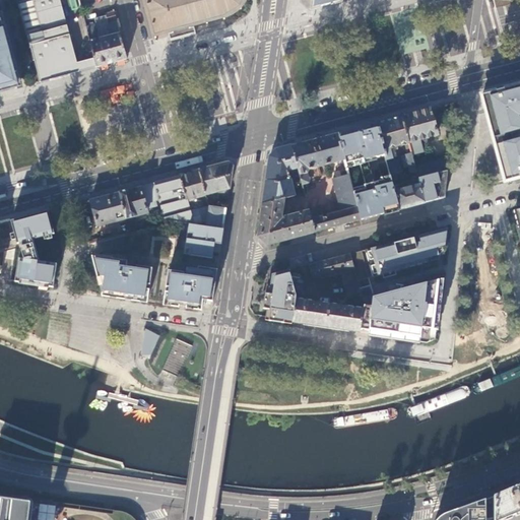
[(59,0),(16,0),(37,74),(76,64),(59,0)]
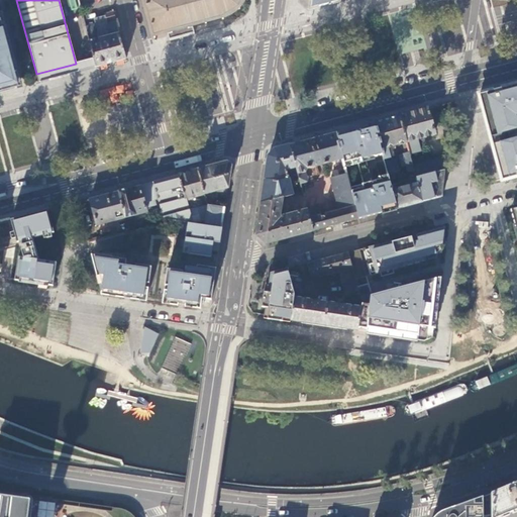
[(68,0),(70,10),(77,8),(75,0),(68,0)]
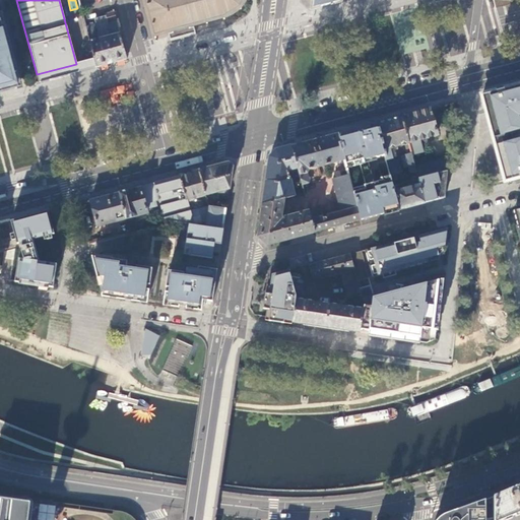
[(142,0),(152,36),(153,35),(154,38),(155,38),(155,35),(170,30),(171,34),(168,35),(170,42),(183,38),(195,35),(193,27),(190,28),(189,25),(205,21),(206,24),(207,23),(206,21),(222,16),(223,19),(224,19),(223,16),(228,14),(233,12),(238,7),(240,9),(241,8),(239,6),(242,2),(243,0),(142,0)]
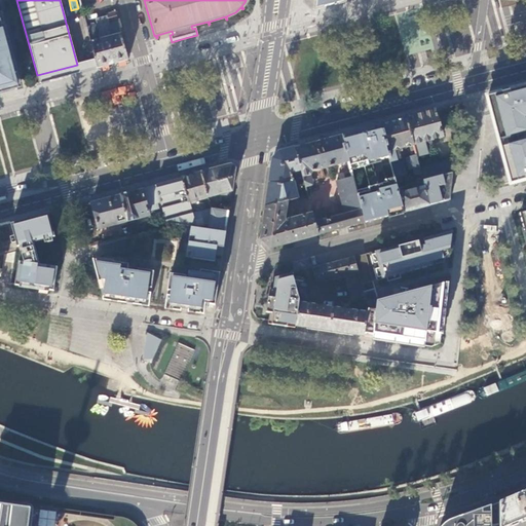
[(317,0),(317,2),(316,2),(315,9),(346,1),(345,0),(317,0)]
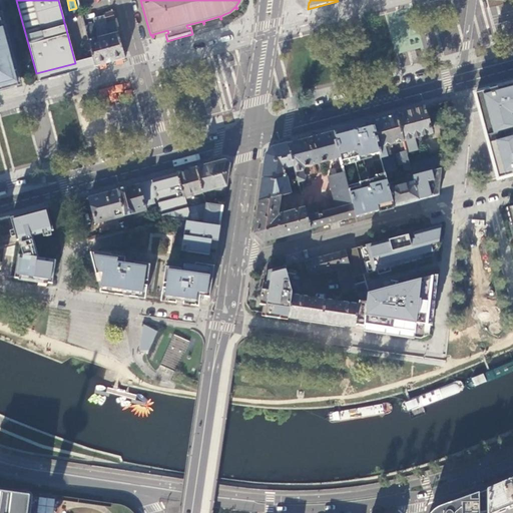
[(0,91),(13,88),(22,86),(2,12),(0,12),(0,91)]
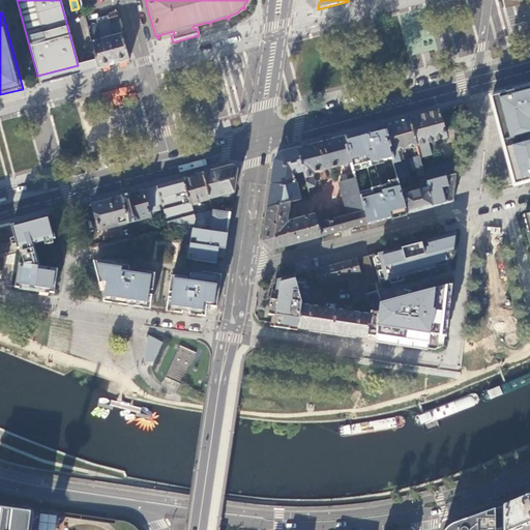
[(113,64),(129,60),(119,24),(110,26),(113,37),(99,40),(95,24),(86,27),(95,60),(97,68),(101,67),(113,64)]
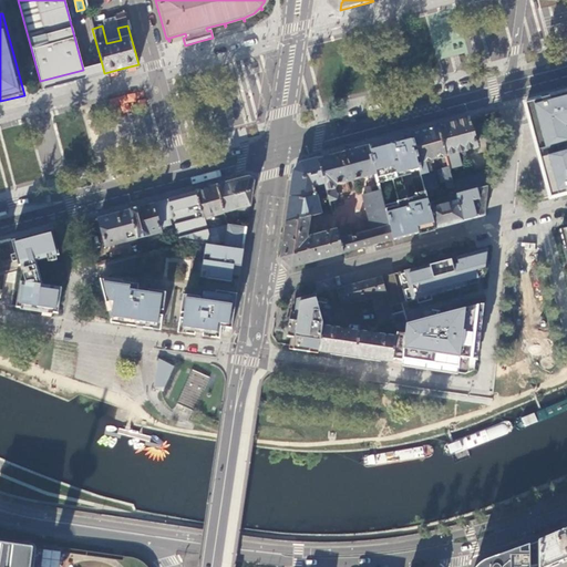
[(104,73),(102,64),(83,70),(85,79),(104,73)]
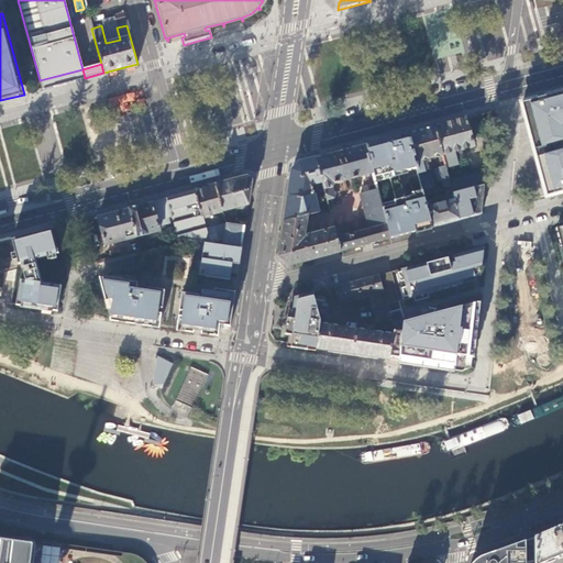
[(58,85),(85,78),(83,69),(40,80),(42,89),(58,85)]
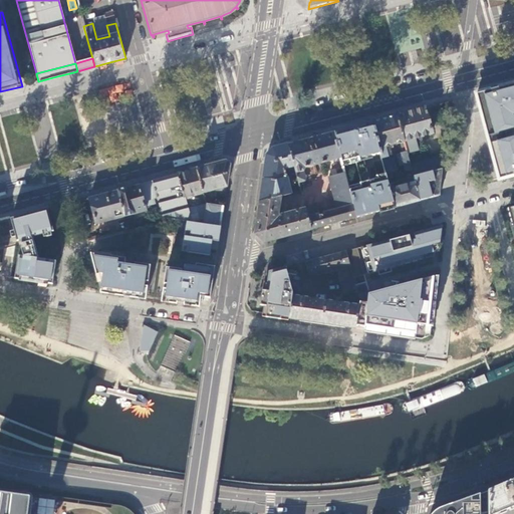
[(513,117),(513,116),(513,115),(513,84),(477,94),(500,179),(513,175),(513,117)]
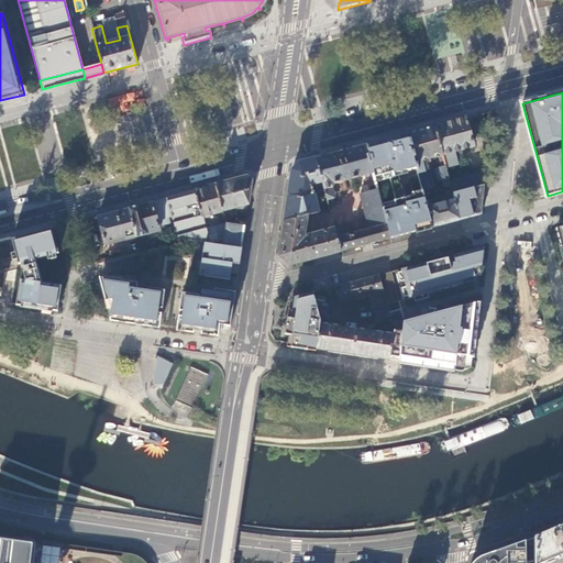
[(135,94),(109,96),(110,110),(136,108),(135,94)]
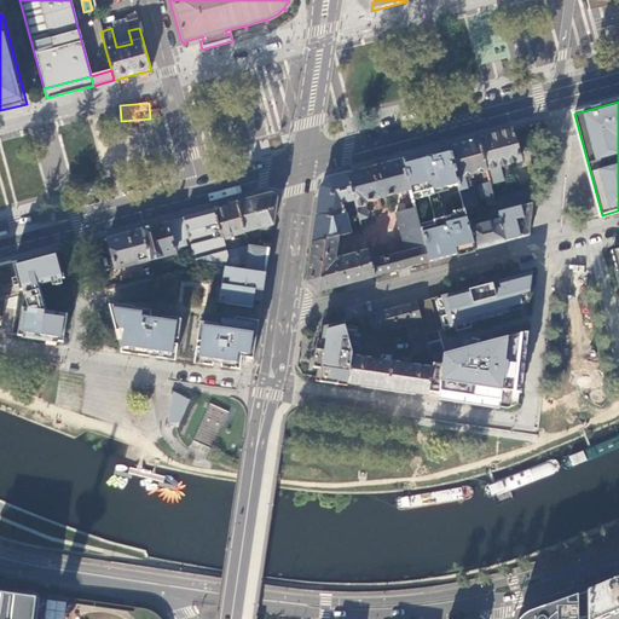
[(512,133),(512,131),(502,133),(478,140),(490,185),(504,181),(499,166),(519,161),(518,158),(519,157),(518,151),(516,151),(513,139),(514,139),(513,133),(512,133)]
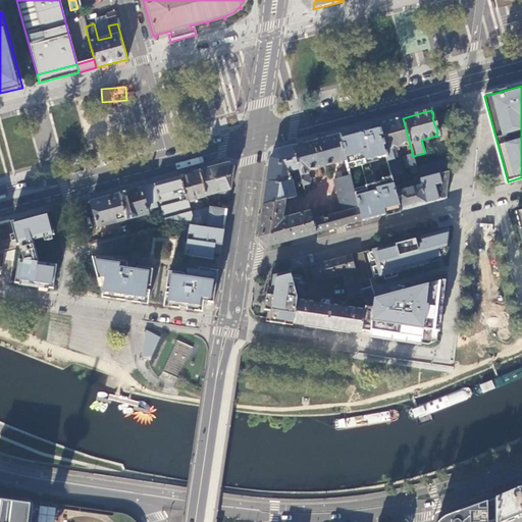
[(388,121),(376,124),(385,158),(392,176),(402,174),(403,174),(400,161),(396,162),(392,150),(407,146),(409,156),(403,157),(406,168),(409,167),(416,165),(413,156),(403,118),(388,121)]
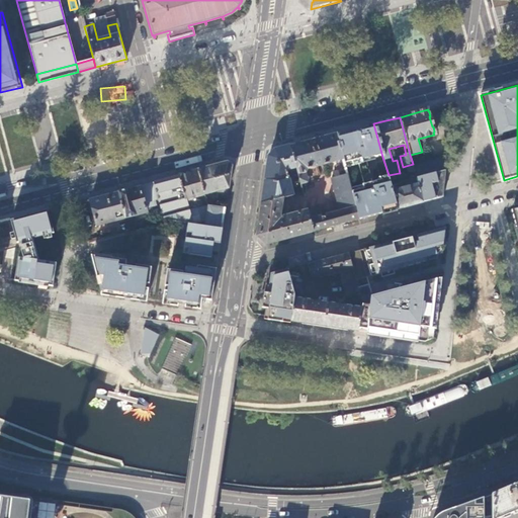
[(353,130),(337,134),(343,160),(346,168),(358,165),(363,184),(351,188),(355,207),(359,220),(378,214),(398,209),(393,191),(391,185),(389,175),(379,177),(380,180),(372,182),(366,163),(374,161),(374,159),(382,157),(373,123),(353,130)]
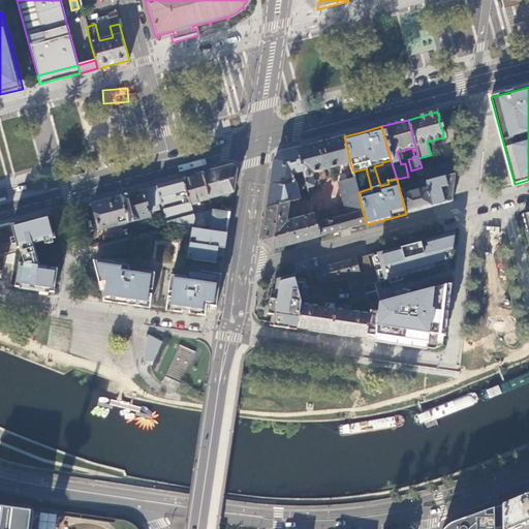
[(321,143),(297,149),(303,173),(307,189),(315,187),(312,177),(314,173),(350,163),(344,136),(321,143)]
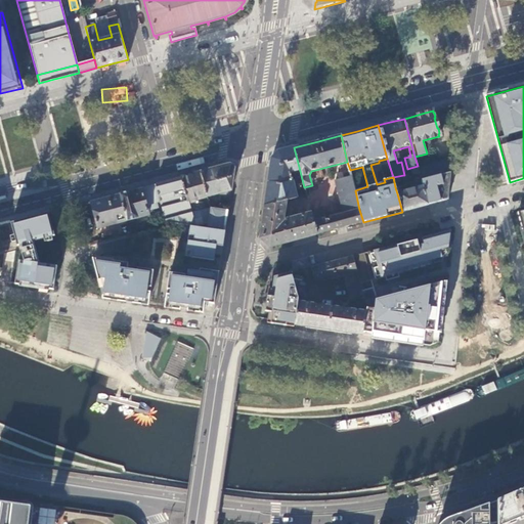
[(268,183),(265,206),(286,201),(296,198),(290,173),(300,171),(294,147),(286,149),(278,151),(272,159),(268,183)]
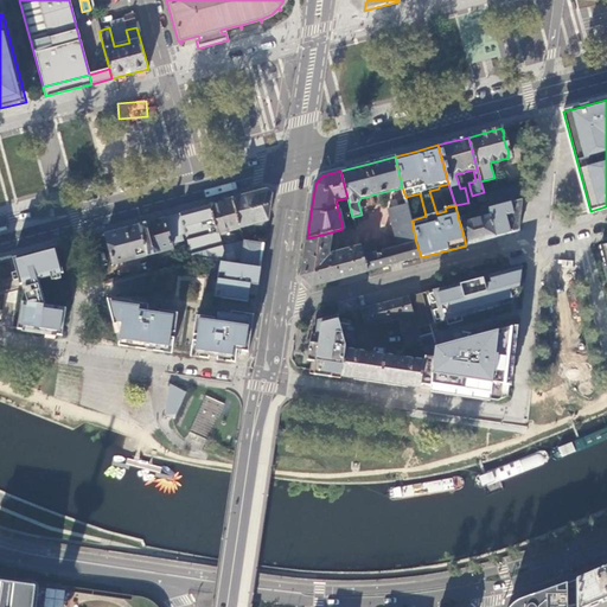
[(523,183),(484,193),(489,209),(522,199),(523,183)]
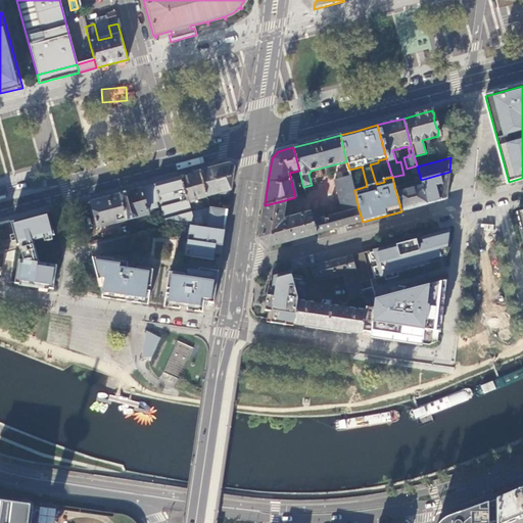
[(223,193),(231,191),(232,180),(234,169),(230,164),(214,169),(199,173),(206,197),(219,194),(220,197),(223,196),(223,193)]
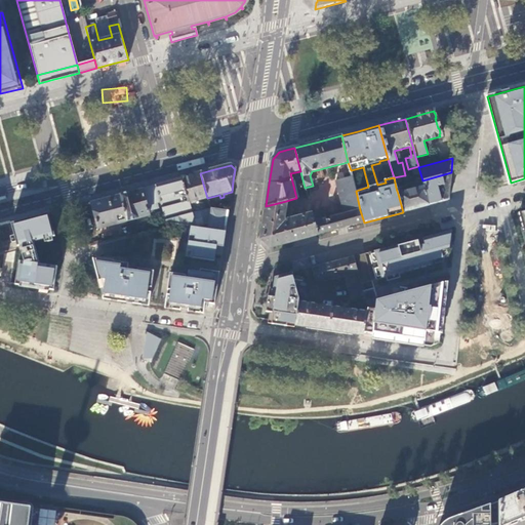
[(415,175),(417,184),(422,183),(422,180),(418,166),(411,168),(413,175),(415,175)]
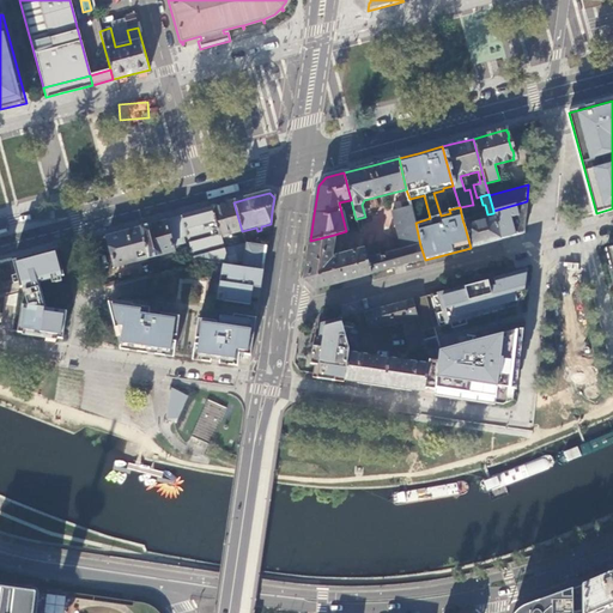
[(394,211),(411,207),(410,200),(393,205),(394,211)]
